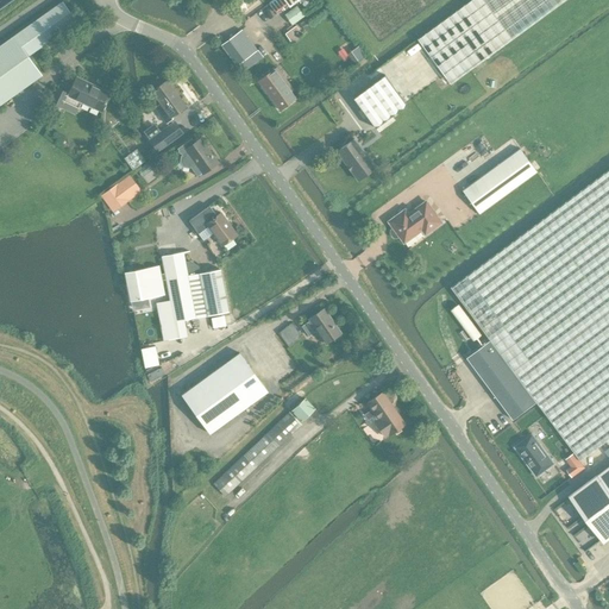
[(244,0),(238,0),(242,11),(246,10),(252,5),(251,0),(245,0),(244,0)]
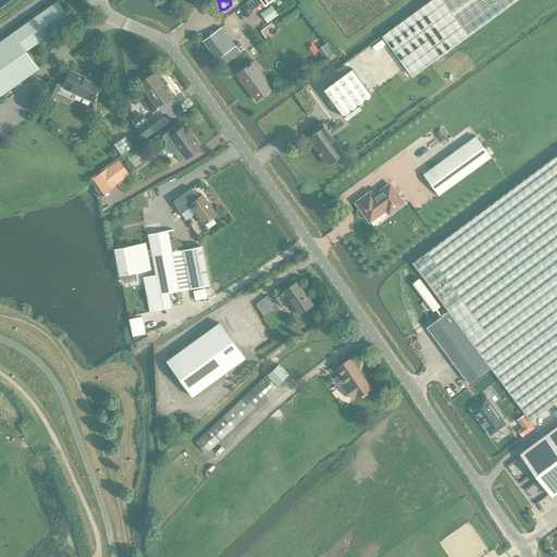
[(259,0),(249,0),(246,3),(252,12),(262,3),(259,0)]
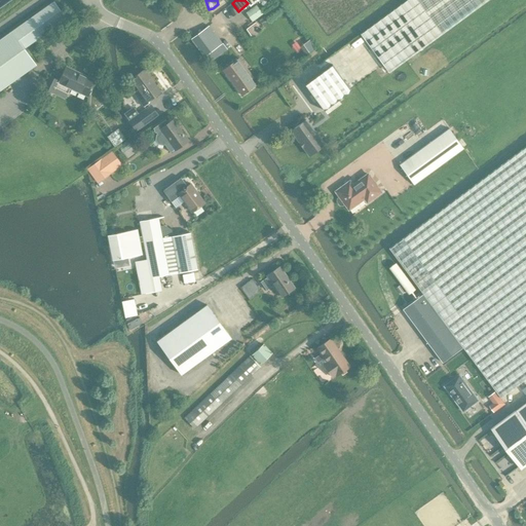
[(407,0),(361,34),(388,73),(488,0),(407,0)]
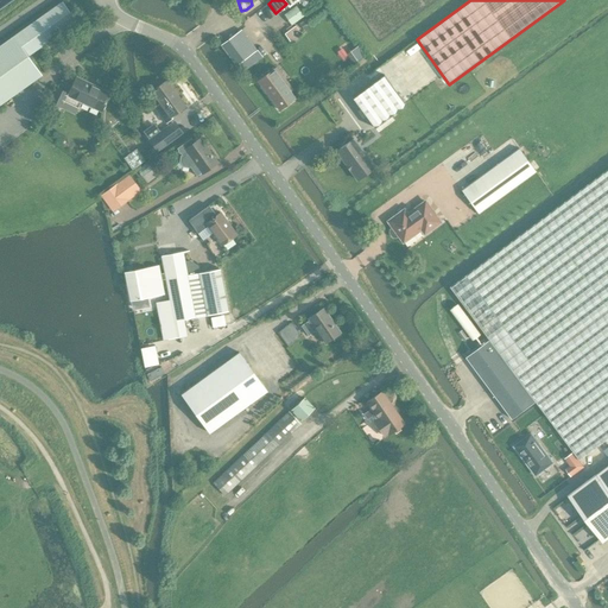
[(0,105),(42,75),(29,56),(77,21),(63,1),(0,45),(0,105)]
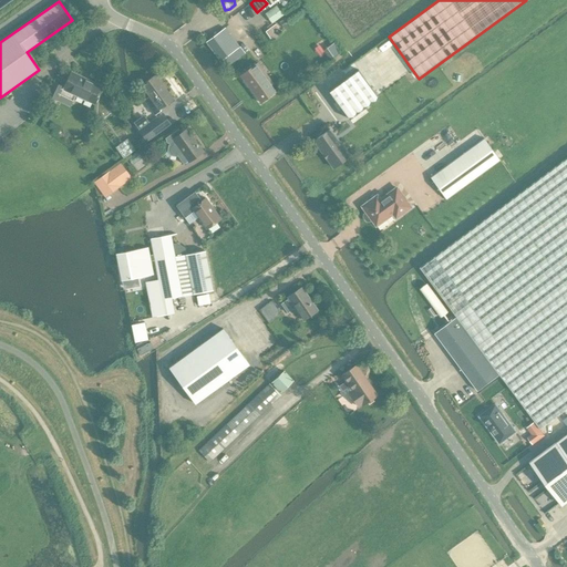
[(276,6),(265,13),(271,23),(282,14),(276,6)]
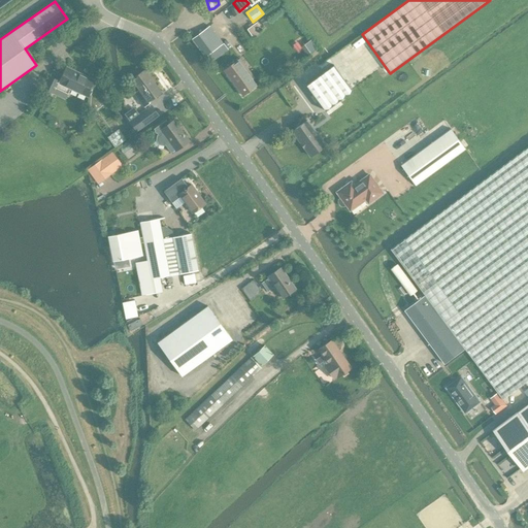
[(205,57),(223,43),(209,26),(192,39),(205,57)]
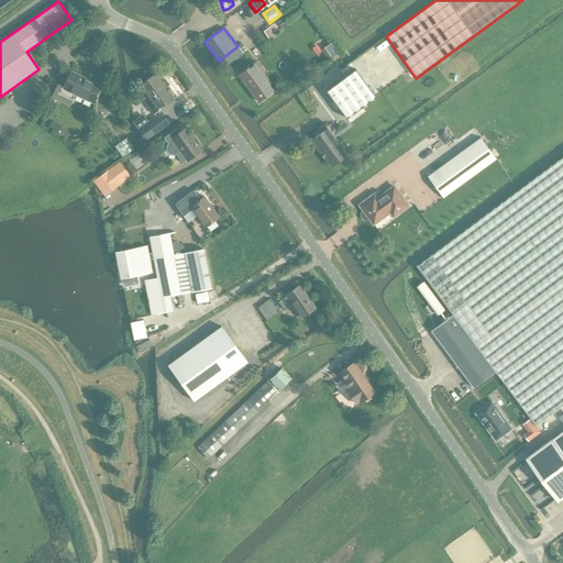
[(258,102),(274,91),(269,85),(271,84),(256,62),(239,75),(258,102)]
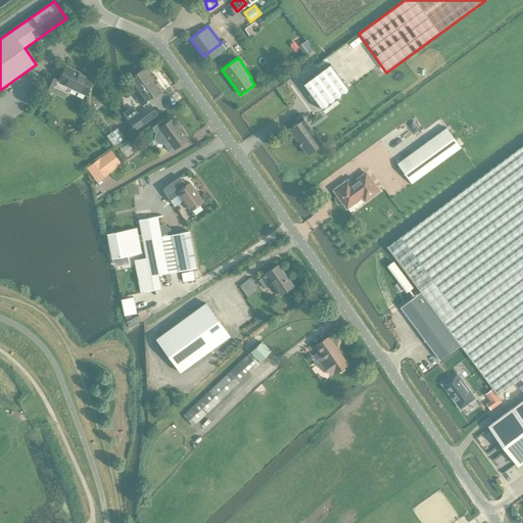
[(91,87),(94,80),(66,66),(58,81),(57,80),(50,76),(44,88),(51,92),(54,86),(67,93),(70,87),(87,95),(90,88),(91,89),(91,87)]
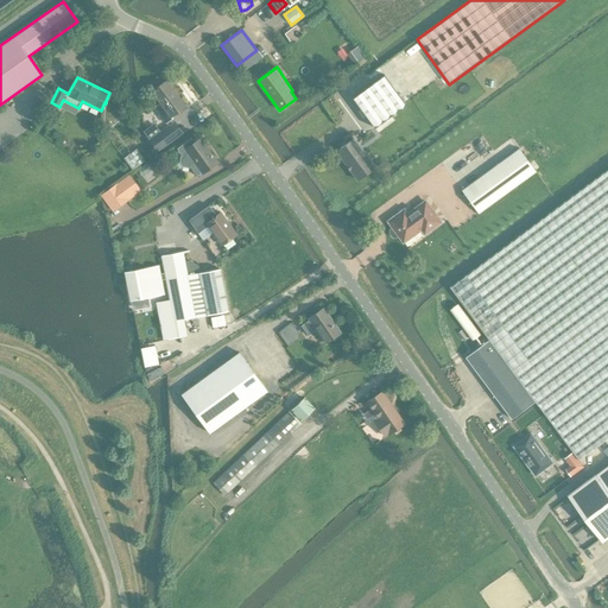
[(171,116),(185,107),(166,80),(151,92),(160,103),(154,108),(165,124),(172,119),(171,116)]
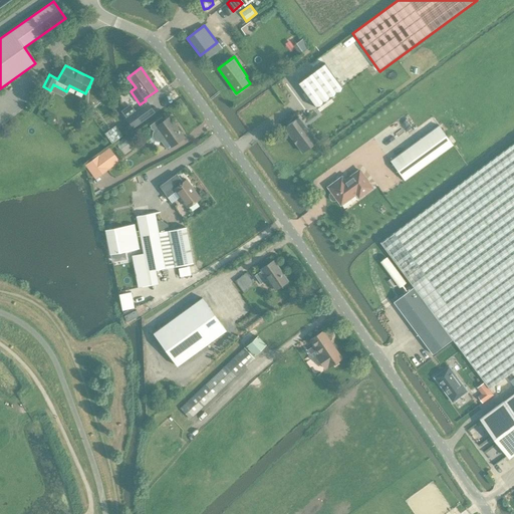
[(330,98),(329,97),(334,94),(331,90),(322,76),(317,80),(312,73),(299,83),(317,107),(330,98)]
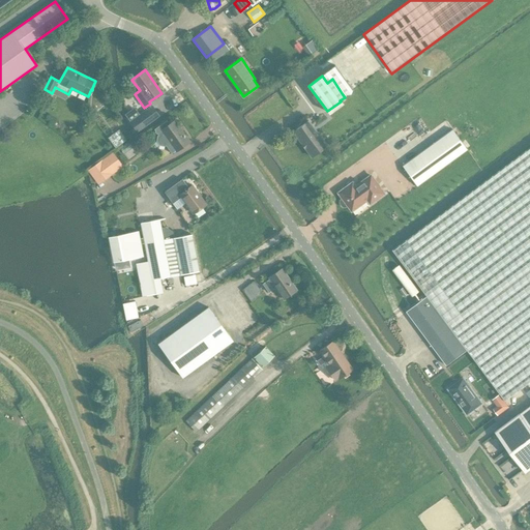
[(147,110),(130,122),(137,130),(138,131),(139,130),(154,119),(147,110)]
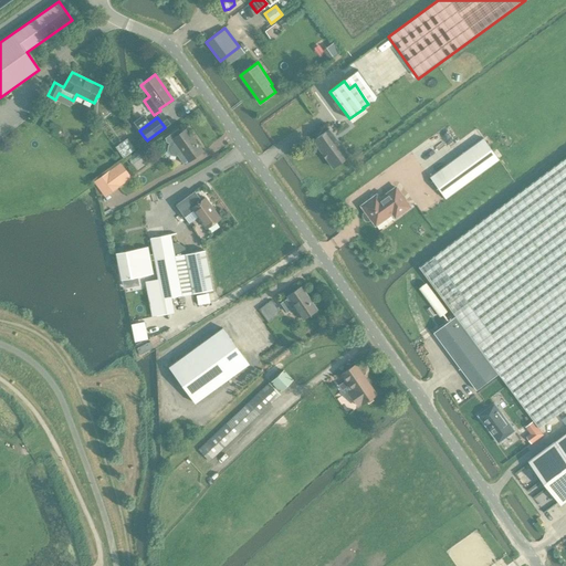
[(192,136),(187,128),(181,133),(178,128),(165,138),(169,144),(168,145),(167,150),(170,155),(176,156),(177,155),(184,164),(188,160),(188,161),(202,152),(191,137),(192,136)]
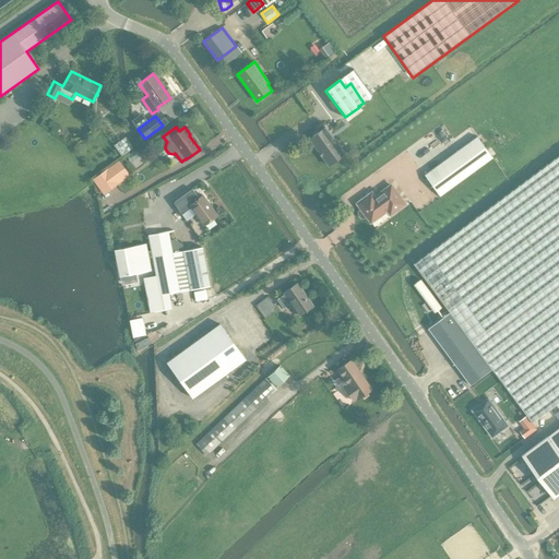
[(329,166),(345,154),(325,128),(309,140),(329,166)]
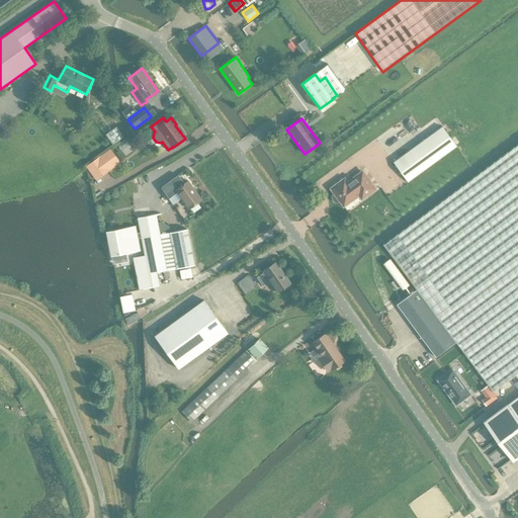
[(456,146),(442,126),(394,162),(408,182),(456,146)]
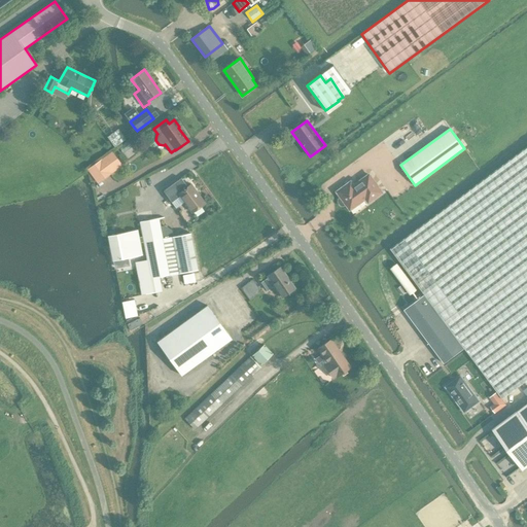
[(526,148),(391,250),(424,294),(464,349),(502,398),(526,380),(526,148)]
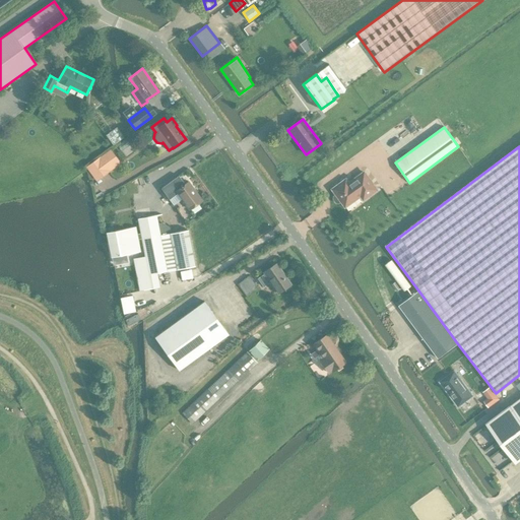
[(121,163),(110,148),(85,167),(96,181),(121,163)]
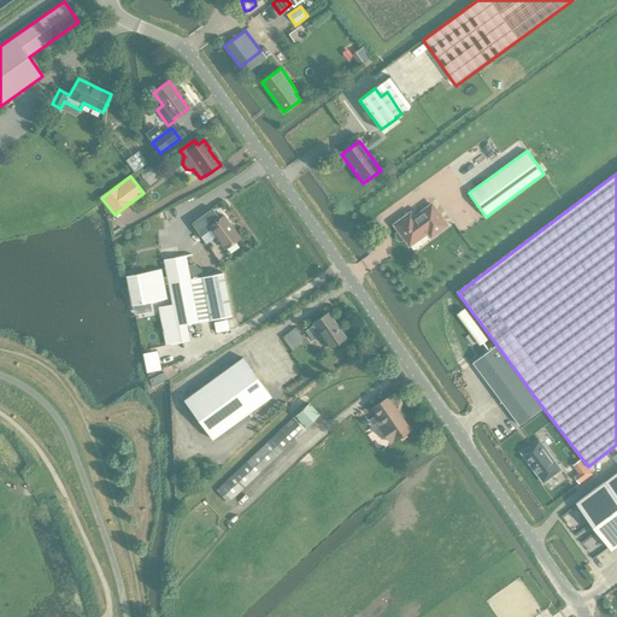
[(404,239),(409,246),(427,233),(430,238),(447,225),(432,204),(413,217),(410,212),(394,224),(399,231),(395,233),(395,236),(399,241),(401,241),(404,239)]
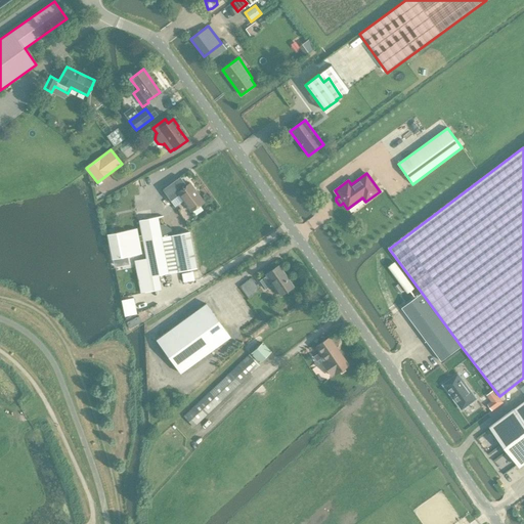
[(190,183),(186,185),(180,177),(163,189),(171,201),(179,194),(190,211),(204,202),(190,183)]
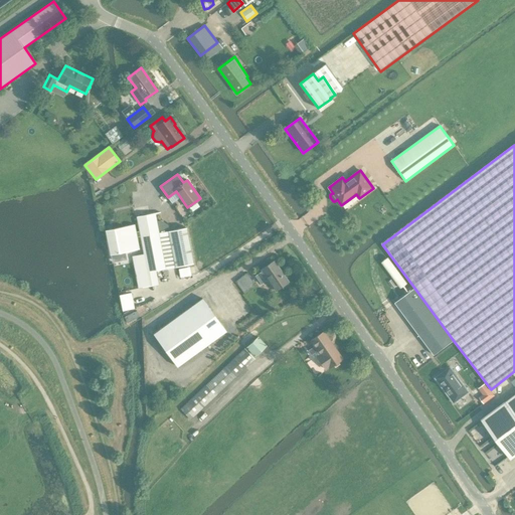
[(149,272),(165,269),(158,232),(155,213),(138,217),(146,261),(137,262),(142,288),(152,286),(149,272)]
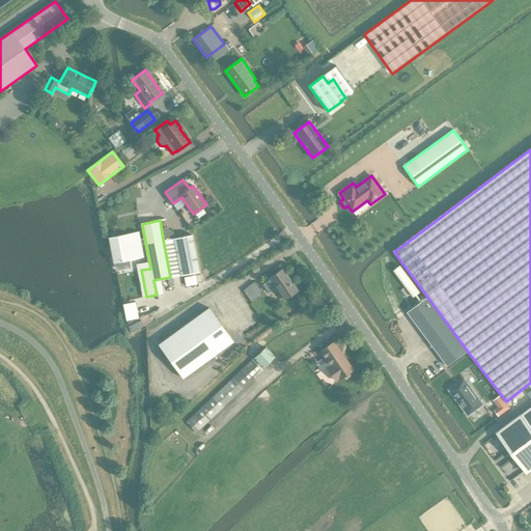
[(108,238),(113,262),(144,257),(139,231),(108,238)]
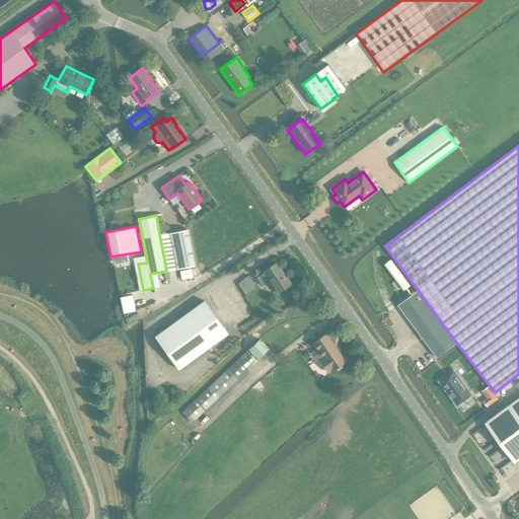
[(188,229),(169,233),(159,234),(166,271),(195,266),(188,229)]
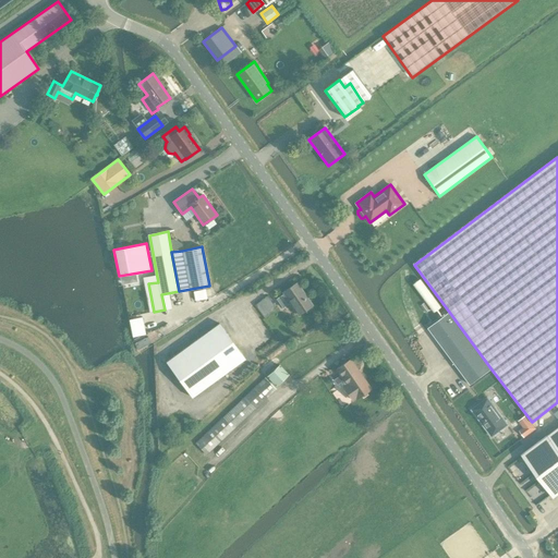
[(298,315),(313,305),(296,282),(282,292),(283,294),(276,300),(282,308),(290,303),(298,315)]
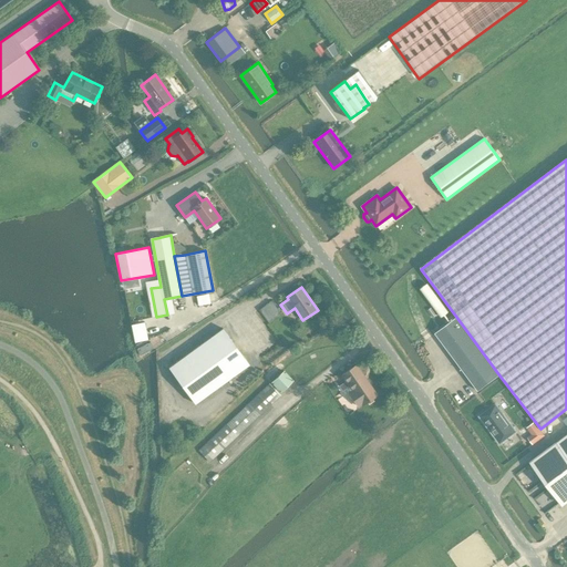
[(268,322),(280,313),(271,301),(259,310),(268,322)]
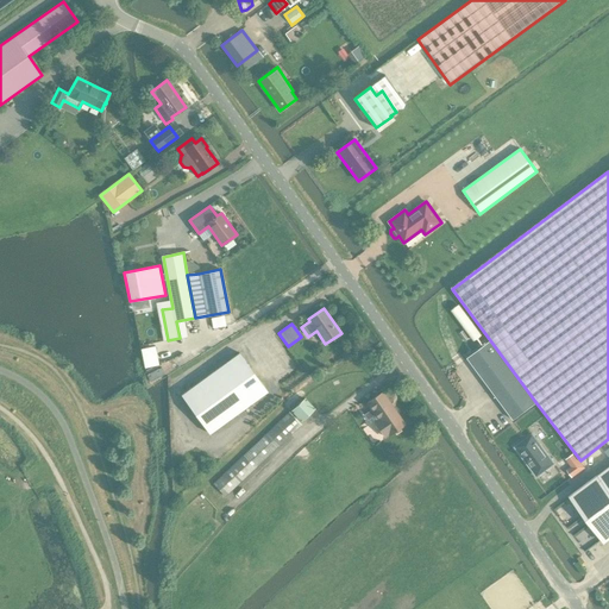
[(537,403),(490,340),(468,358),(514,420),(537,403)]
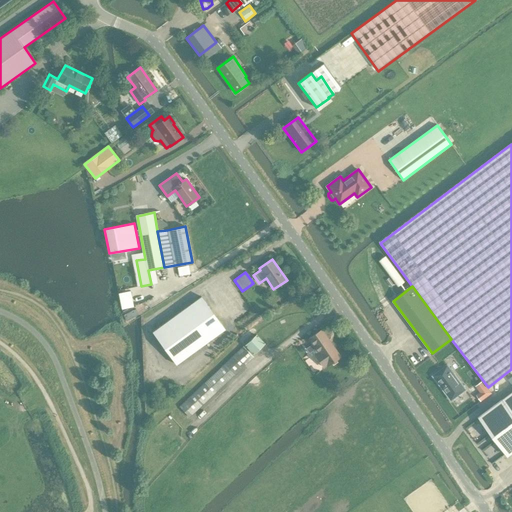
[(309,302),(313,299),(309,293),(305,295),(309,302)]
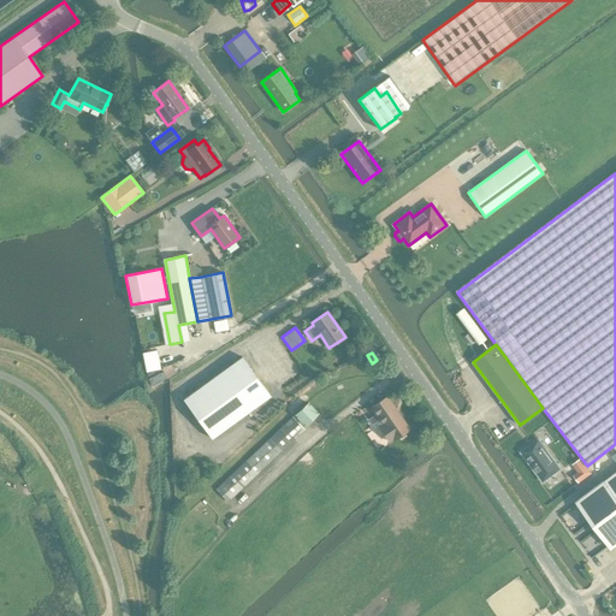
[(212,440),(271,397),(242,357),(183,401),(212,440)]
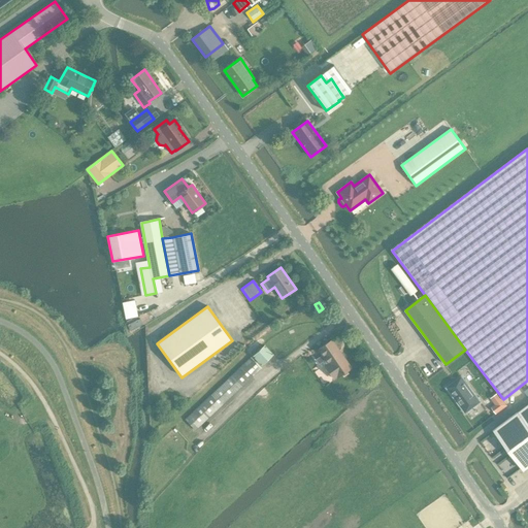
[(322,355),(316,360),(319,364),(325,360),(328,363),(324,365),(333,380),(337,376),(337,377),(351,368),(348,363),(332,340),(319,350),(322,355)]
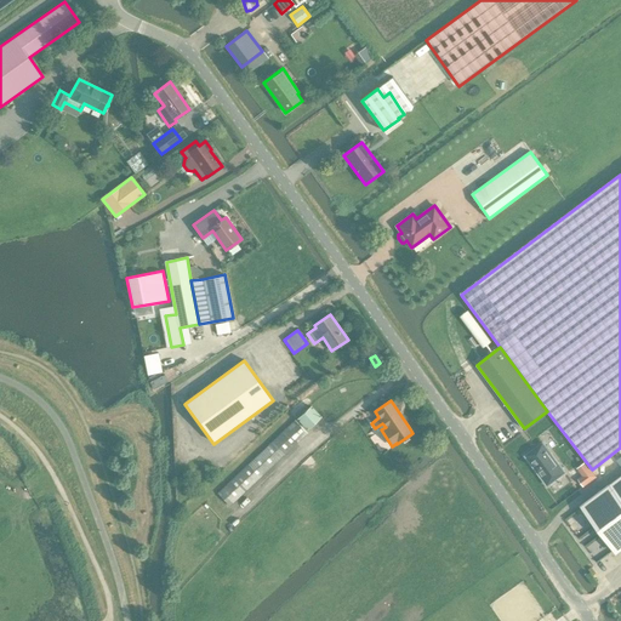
[(307,429),(320,417),(311,406),(297,419),(307,429)]
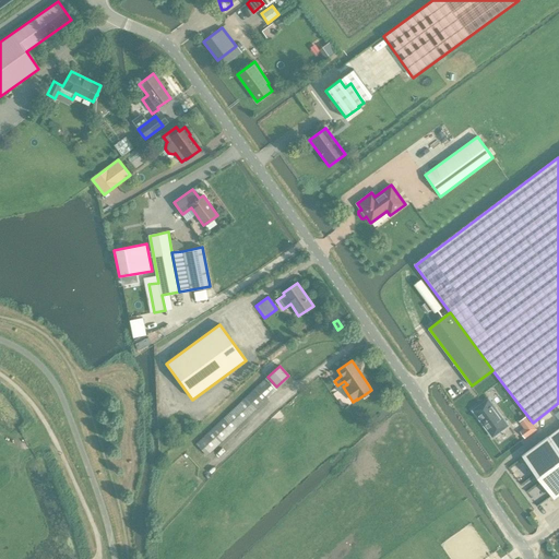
[(265,378),(261,383),(195,443),(206,455),(276,390),(265,378)]
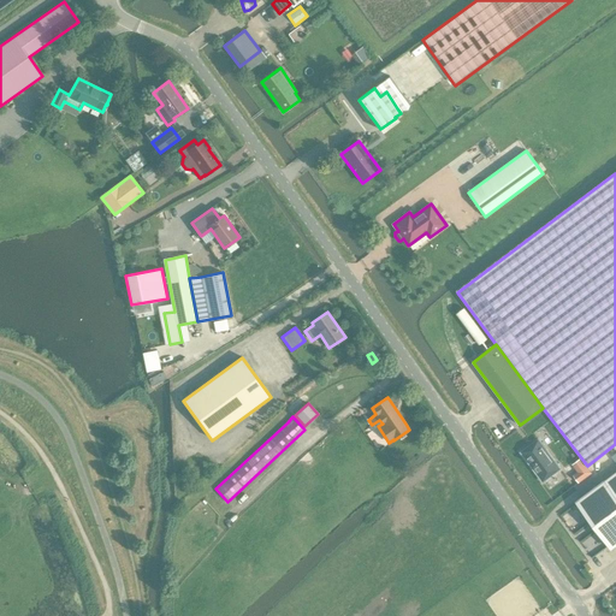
[(543,481),(561,468),(539,440),(521,452),(543,481)]
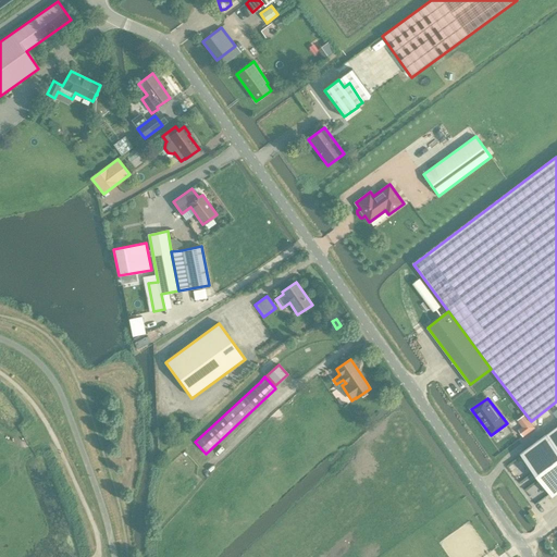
[(556,426),(522,454),(554,496),(556,493),(556,426)]
